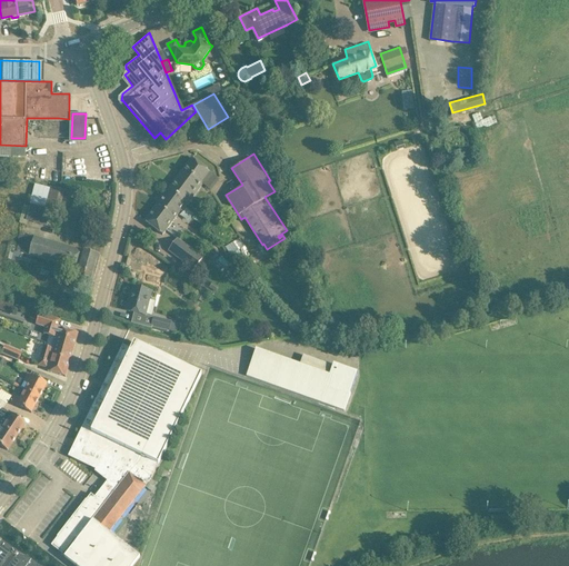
[(211,170),(201,162),(192,156),(168,187),(188,202),(211,170)]
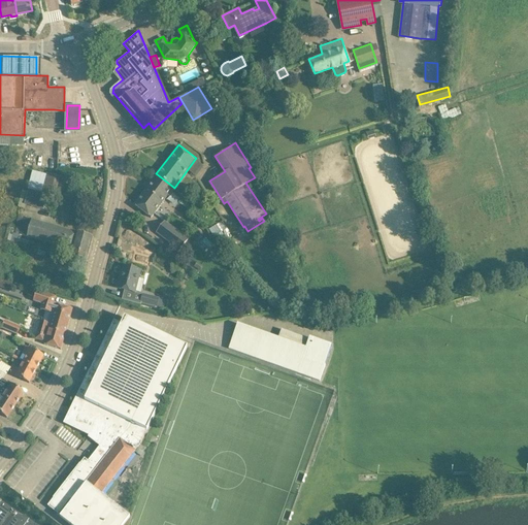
[(51,209),(55,194),(56,194),(57,188),(69,191),(73,174),(61,171),(60,174),(46,170),(45,172),(32,168),(28,187),(29,187),(28,190),(23,188),(20,198),(25,200),(25,202),(51,209)]
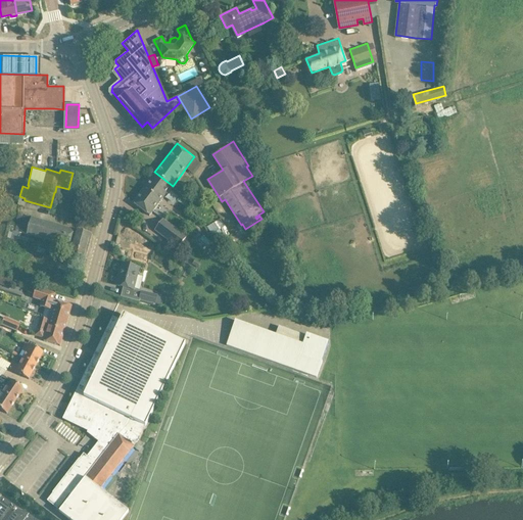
[(168,192),(173,186),(154,172),(133,201),(149,214),(167,191),(168,192)]
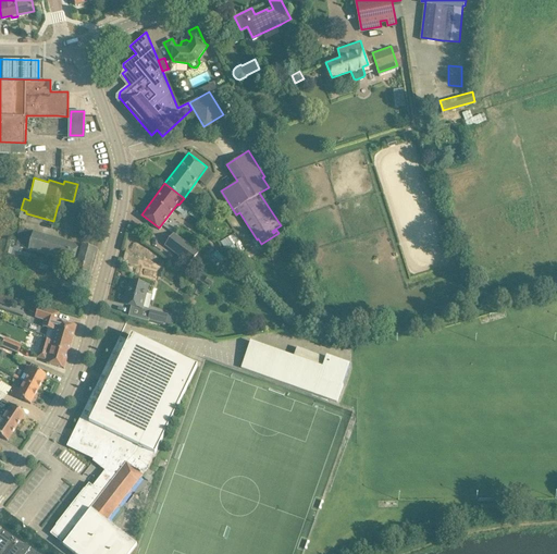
[(79,243),(34,230),(20,225),(19,231),(20,231),(15,244),(14,244),(12,251),(19,254),(22,245),(69,259),(71,253),(77,255),(73,268),(91,273),(98,248),(79,243)]
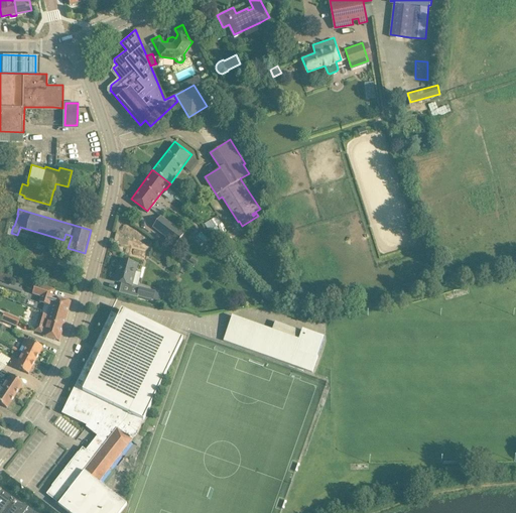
[(205,221),(214,236),(227,228),(218,214),(205,221)]
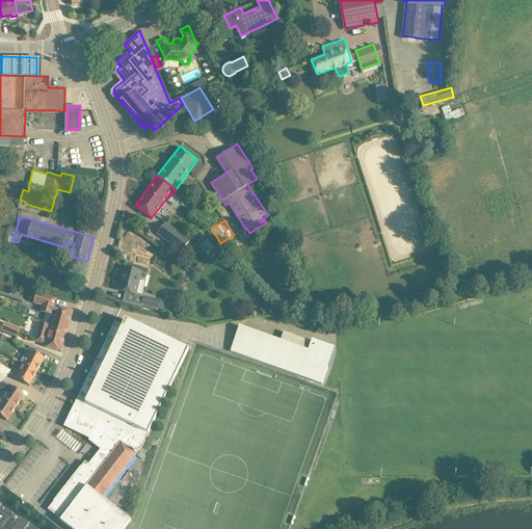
[(165,221),(158,232),(182,249),(189,239),(165,221)]
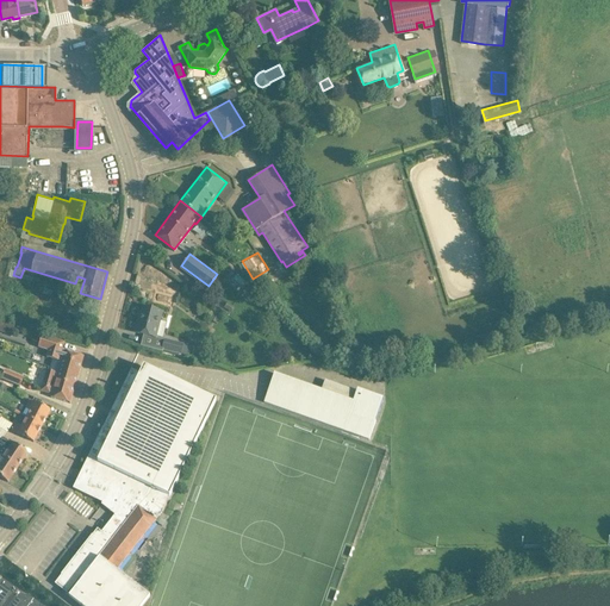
[(175,281),(173,285),(174,289),(179,292),(182,288),(181,282),(175,281)]
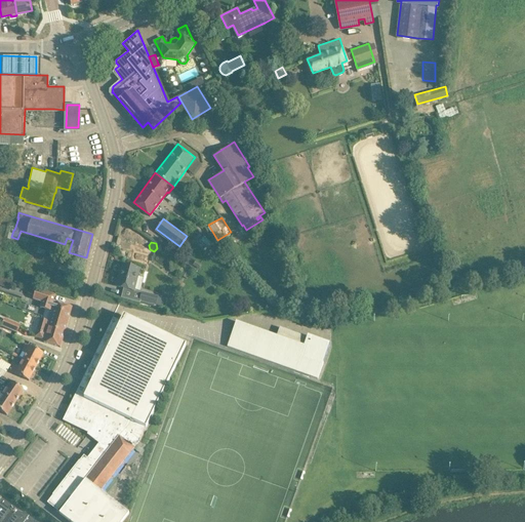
[(196,258),(193,263),(199,267),(202,263),(196,258)]
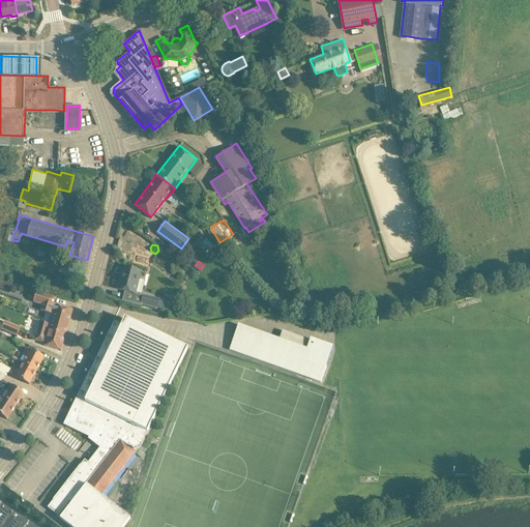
[(141,269),(135,268),(124,265),(121,277),(120,276),(117,287),(130,290),(127,297),(142,301),(162,306),(164,298),(144,293),(136,291),(141,269)]
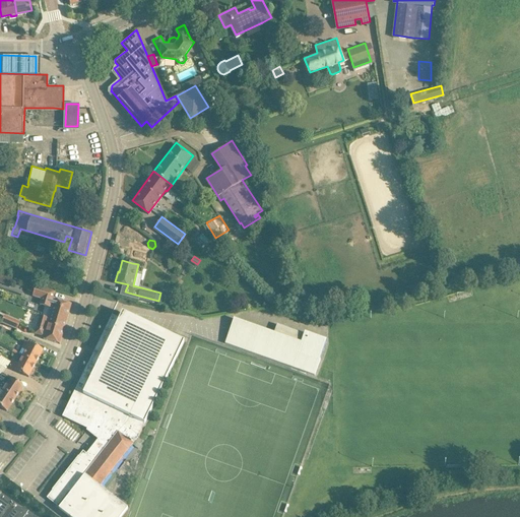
[(47,321),(65,326),(71,303),(55,298),(55,299),(53,298),(55,289),(37,283),(37,284),(35,291),(34,295),(42,297),(40,303),(50,306),(50,305),(53,306),(49,317),(48,317),(48,316),(45,315),(47,321)]
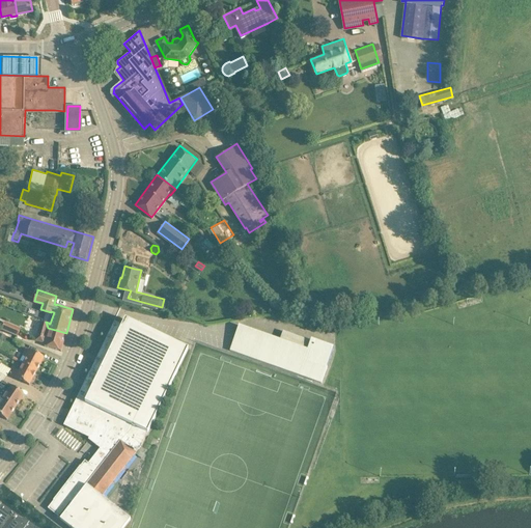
[(188,348),(172,339),(126,316),(122,323),(114,318),(89,369),(63,423),(89,436),(88,438),(101,446),(89,461),(85,459),(80,464),(53,498),(54,499),(48,506),(61,517),(60,518),(74,527),(121,527),(131,518),(102,495),(137,451),(136,450),(142,442),(188,348)]
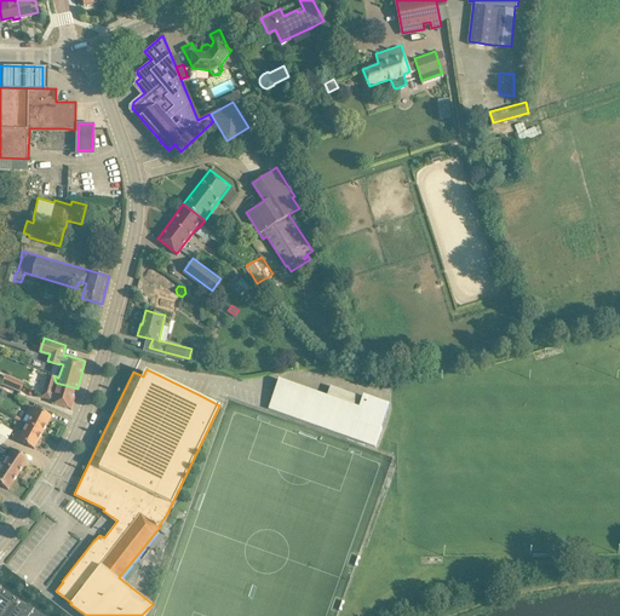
[(24,381),(6,373),(3,383),(21,390),(24,381)]
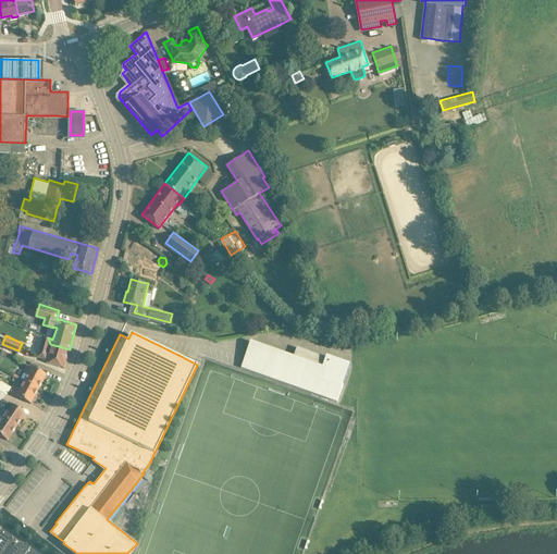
[(64,366),(70,349),(50,344),(48,337),(44,336),(38,355),(48,358),(47,361),(64,366)]
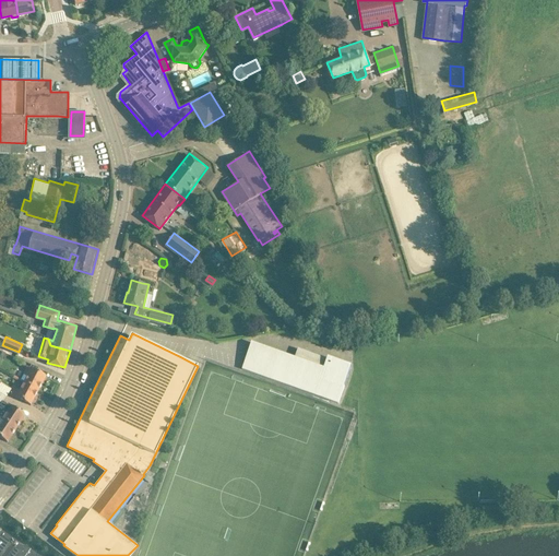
[(242,367),(339,401),(351,366),(326,357),(324,365),(314,362),(317,354),(298,346),(294,357),(251,342),(242,367)]
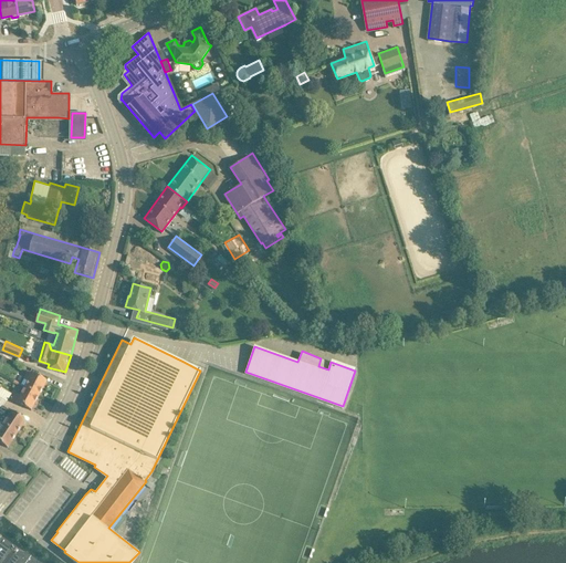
[(46,378),(38,374),(29,368),(22,382),(16,377),(13,381),(24,386),(39,394),(46,378)]
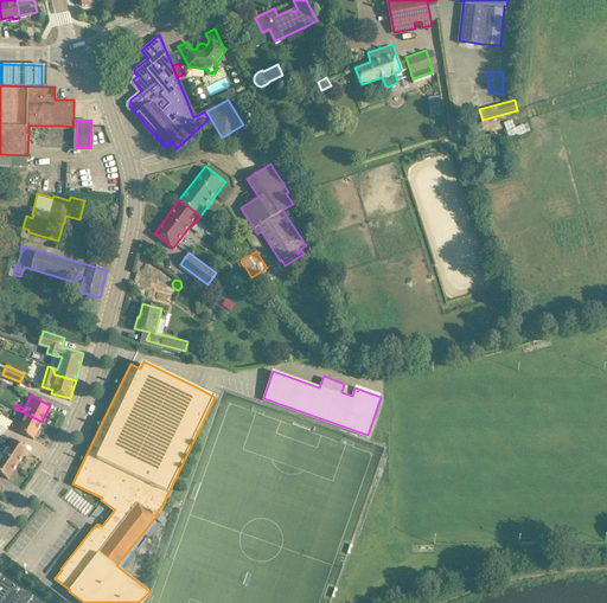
[(33,437),(42,422),(26,414),(23,422),(18,419),(14,427),(33,437)]
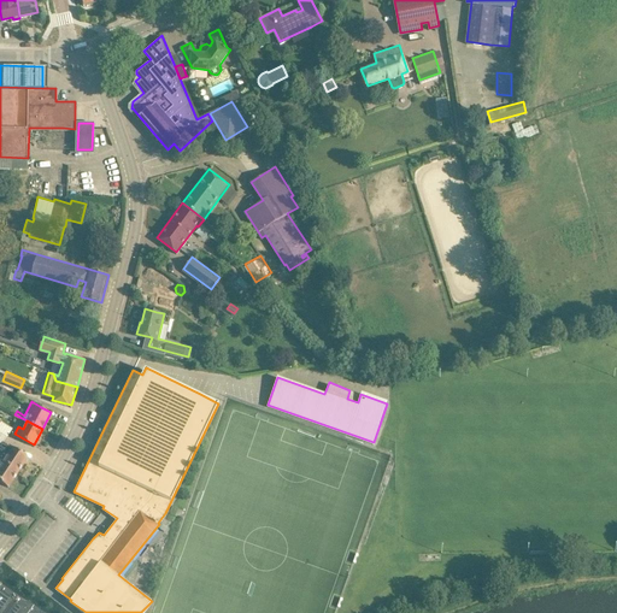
[(28,455),(18,448),(10,442),(9,443),(4,441),(1,446),(5,448),(6,452),(9,454),(4,460),(18,470),(28,455)]
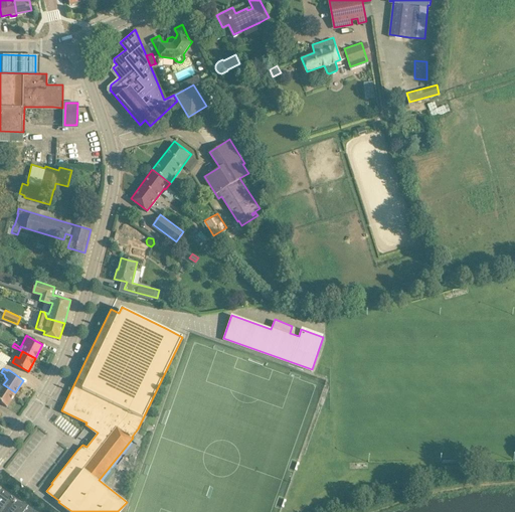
[(15,392),(3,384),(0,382),(0,400),(7,405),(15,392)]
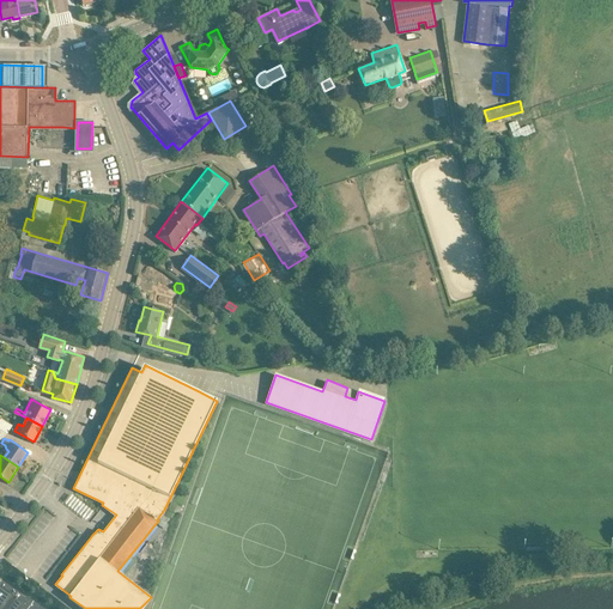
[(12,591),(0,583),(0,608),(48,608),(34,598),(24,594),(16,588),(12,591)]
